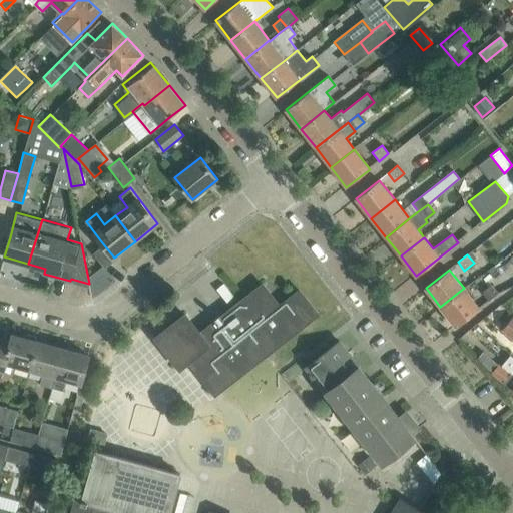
[(215,395),(318,314),(300,290),(280,306),(263,284),(220,317),(218,315),(216,318),(217,320),(200,333),(185,314),(155,338),(179,369),(192,359),(199,369),(196,371),(215,395)]
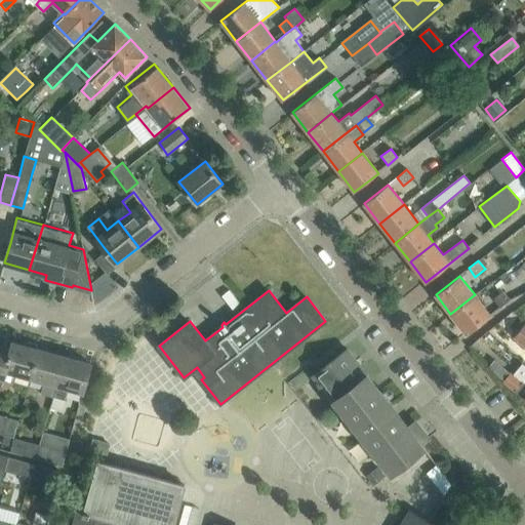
[(500,308),(510,299),(502,291),(493,298),(500,308)]
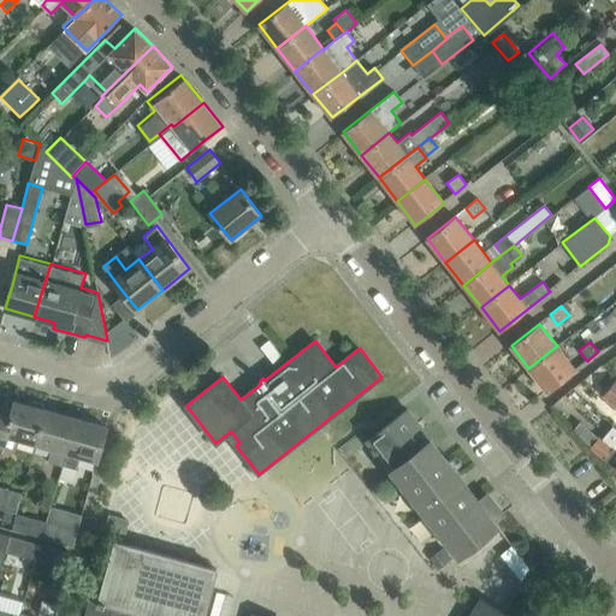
[(575,369),(557,345),(528,368),(548,391),(575,369)]
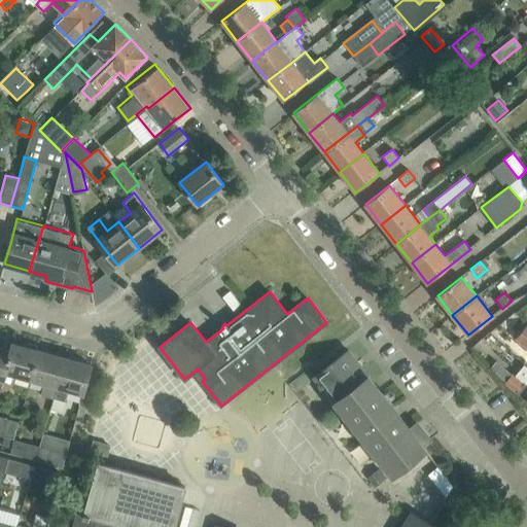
[(526,324),(526,325),(515,339),(526,348),(526,324)]
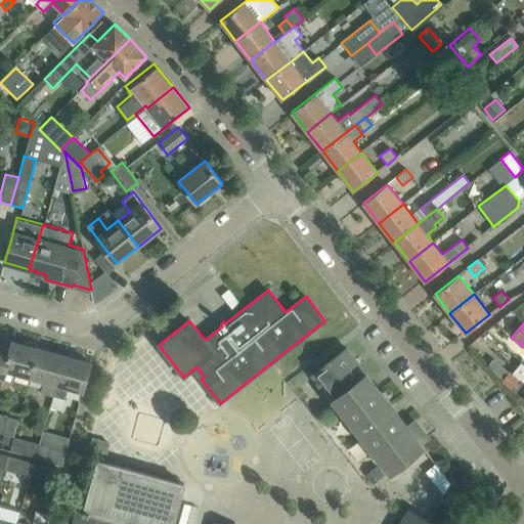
[(29,374),(37,348),(38,348),(37,344),(28,341),(25,345),(12,341),(10,349),(3,377),(2,383),(12,385),(16,369),(29,374)]
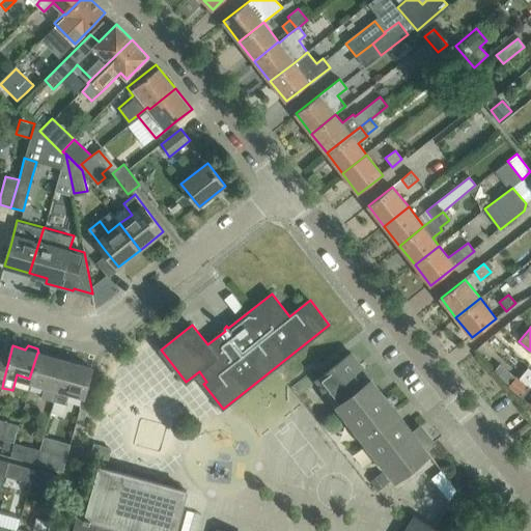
[(3,382),(10,354),(0,351),(0,393),(2,388),(3,382)]
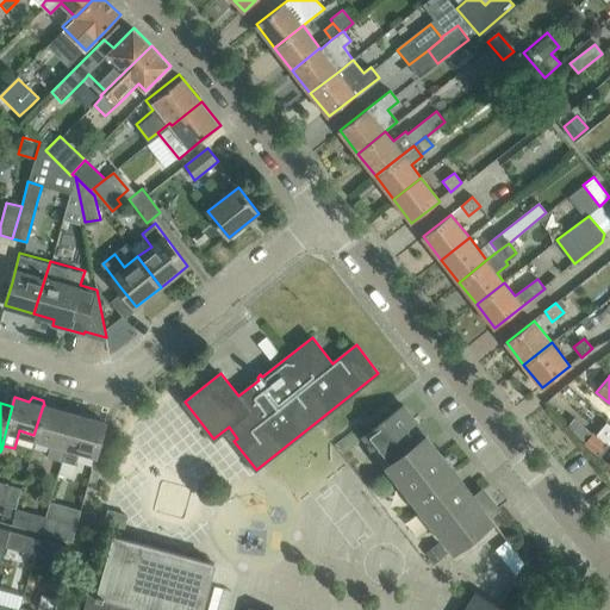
[(58,460),(73,414),(44,405),(43,405),(33,435),(53,440),(48,458),(58,460)]
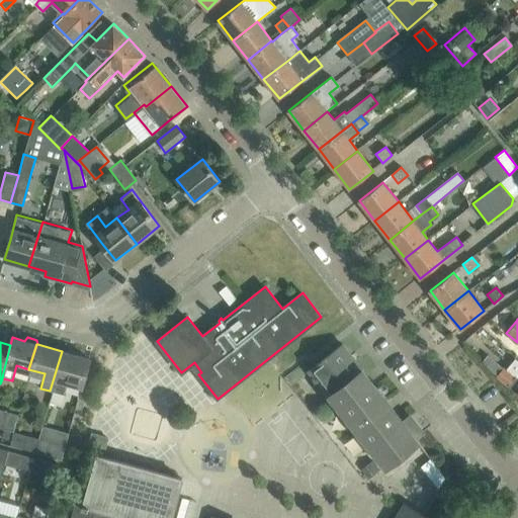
[(404,422),(343,344),(309,370),(385,468),(392,463),(413,446),(419,442),(415,437),(422,432),(410,417),(404,422)]
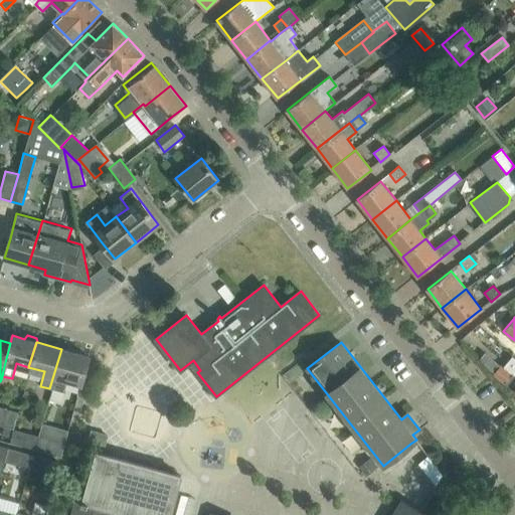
[(82,382),(90,356),(61,349),(49,388),(63,392),(68,378),(82,382)]
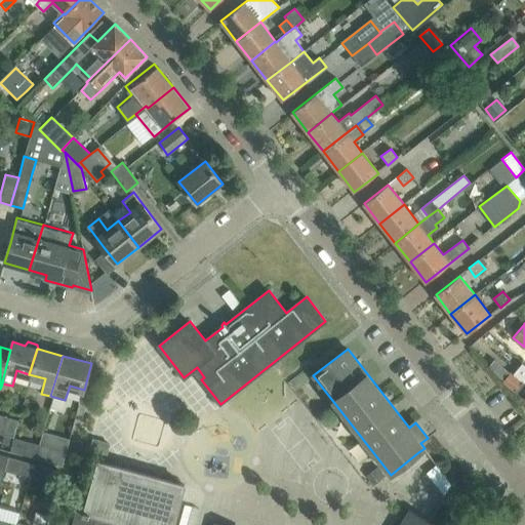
[(522,382),(509,372),(502,381),(515,391),(522,382)]
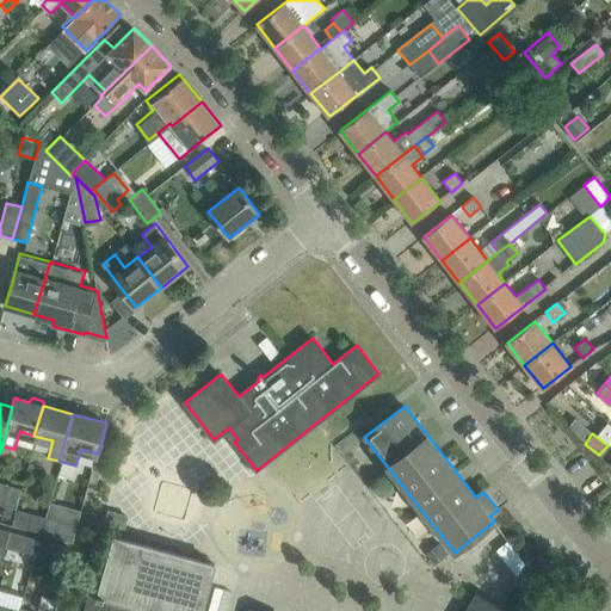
[(17,510),(12,525),(32,531),(37,514),(17,510)]
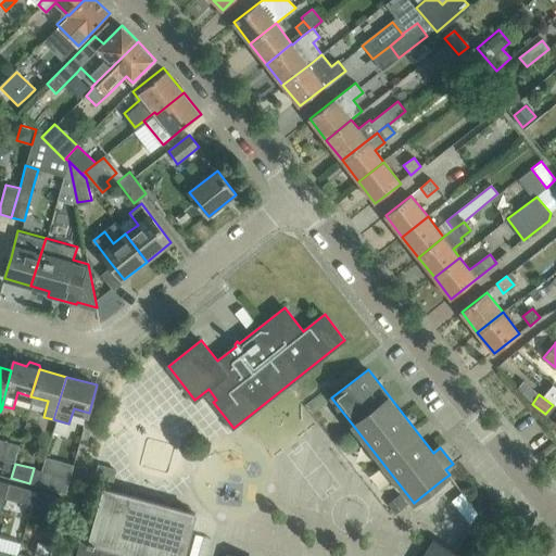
[(100,466),(96,481),(112,485),(116,470),(100,466)]
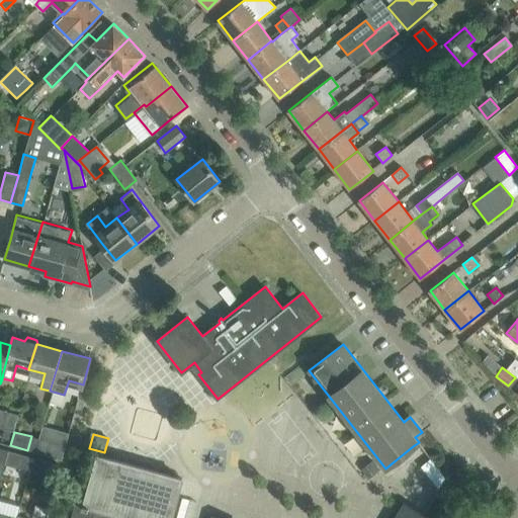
[(31,436),(27,450),(36,452),(40,439),(31,436)]
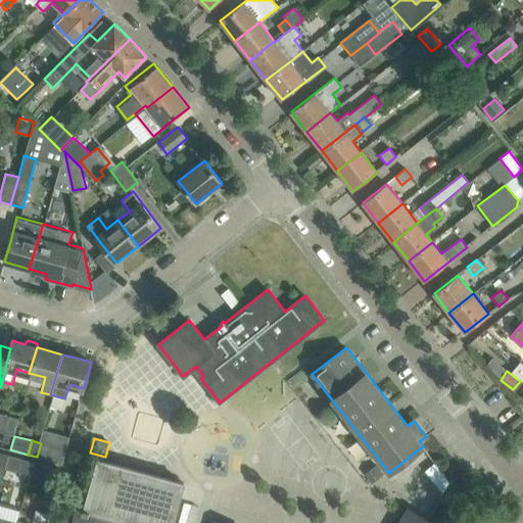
[(62,464),(66,450),(41,443),(37,457),(62,464)]
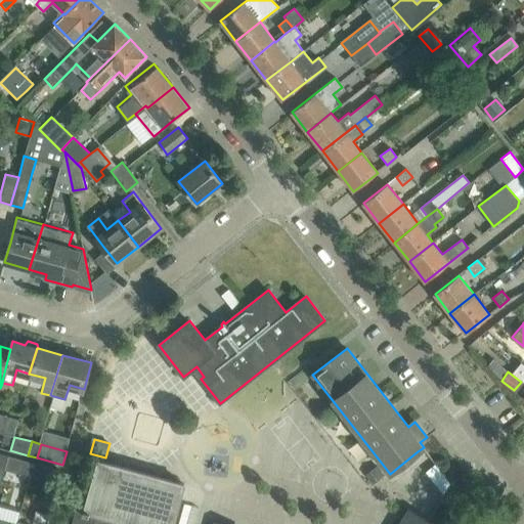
[(418,451),(396,469),(402,476),(424,459),(418,451)]
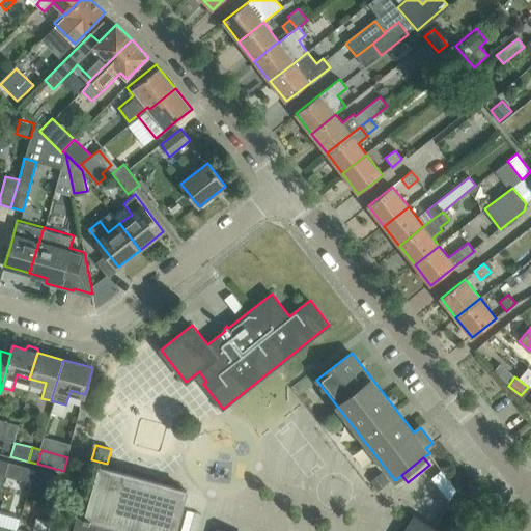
[(28,483),(32,469),(6,462),(2,476),(28,483)]
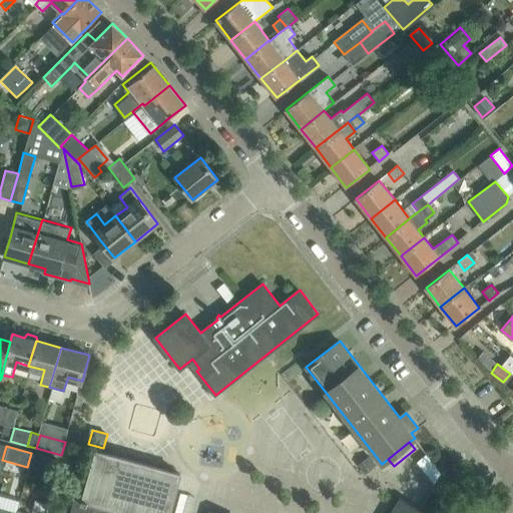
[(169,512),(180,474),(96,450),(83,499),(76,497),(71,512),(169,512)]
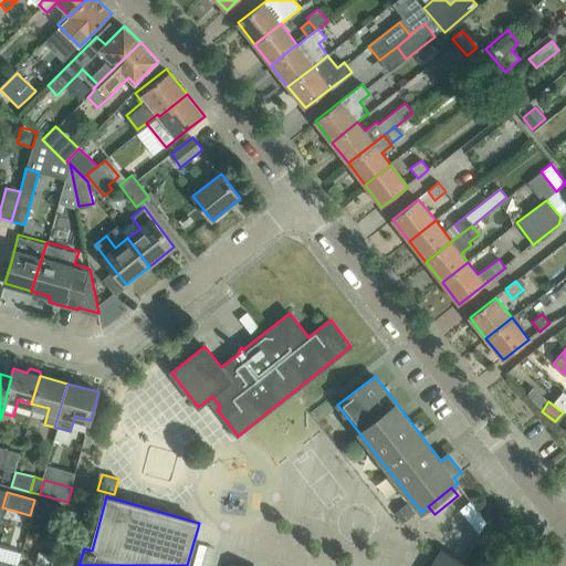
[(61,524),(65,509),(34,500),(30,515),(61,524)]
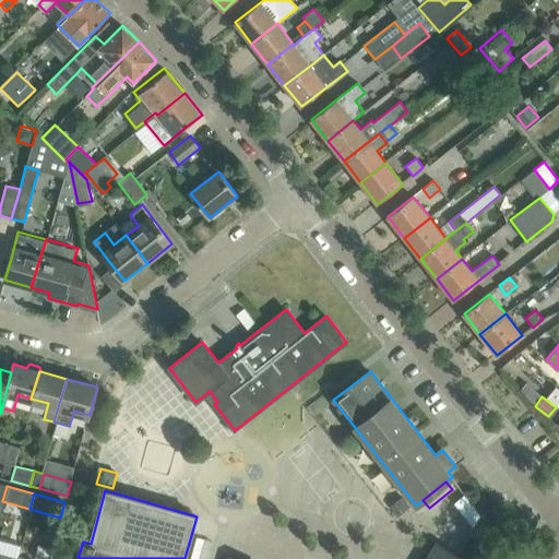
[(465,495),(454,503),(474,528),(480,518),(482,515),(465,495)]
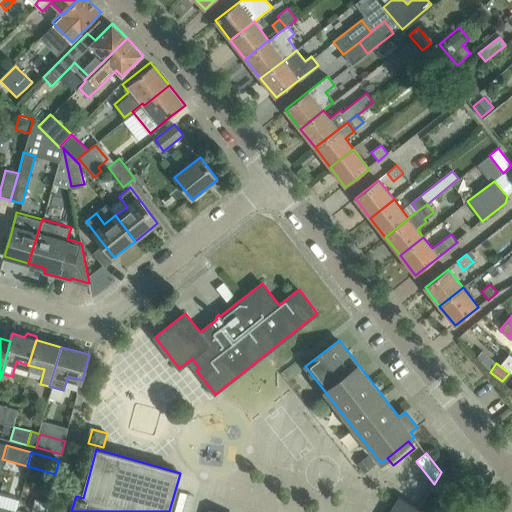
[(370,456),(358,465),(365,473),(376,464),(370,456)]
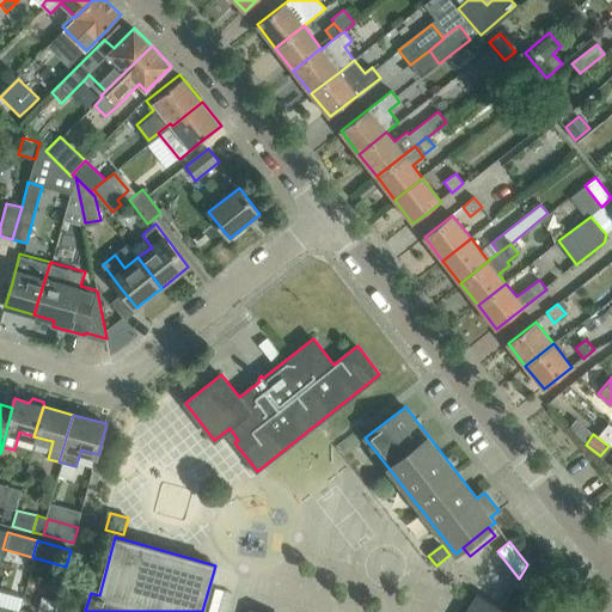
[(469,611),(256,611),(252,611),(251,611),(507,611),(479,595),(469,611)]
